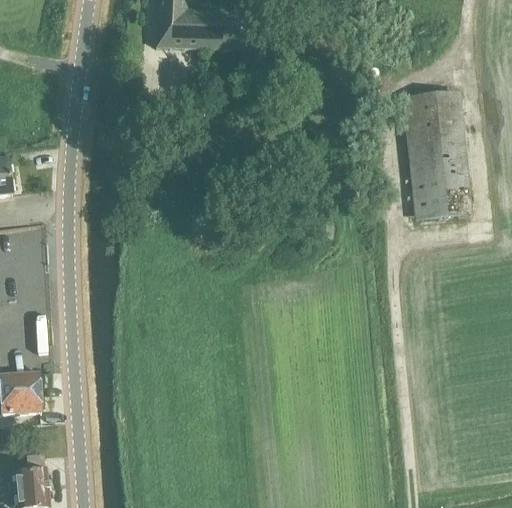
[(157,0),(156,46),(250,50),(252,11),(185,9),(185,0),(157,0)]
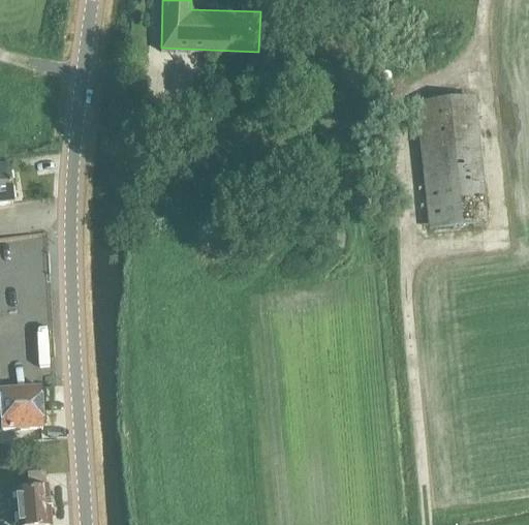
[(485,192),(478,91),(419,95),(428,223),(463,221),(462,193),(485,192)]
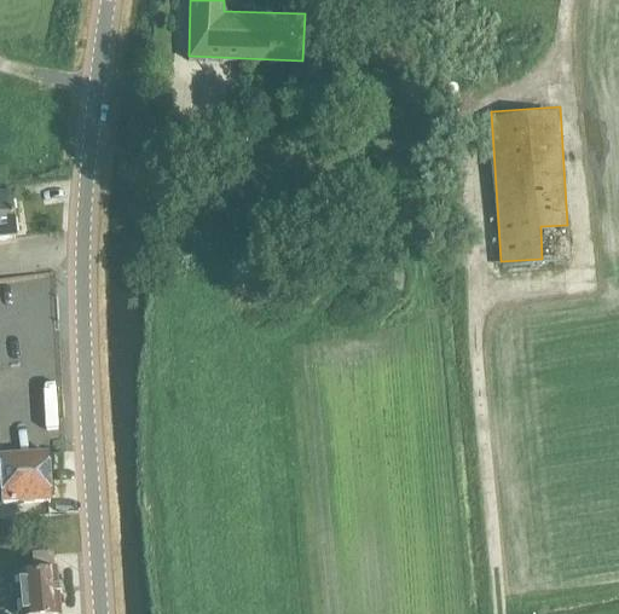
[(0,236),(15,235),(9,193),(0,195),(0,236)]
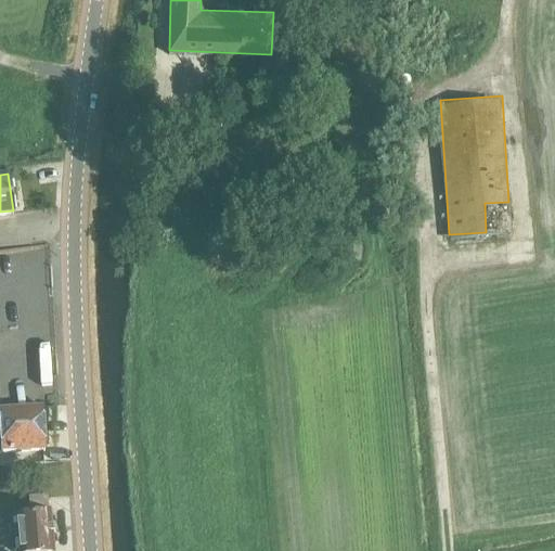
[(0,447),(0,448),(43,446),(41,417),(41,404),(28,405),(0,406),(0,447)]
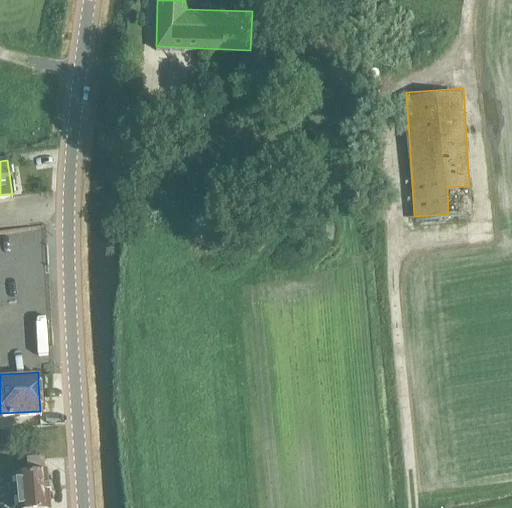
[(18,507),(21,507),(48,506),(45,468),(44,468),(43,454),(26,456),(28,470),(15,471),(18,507)]
